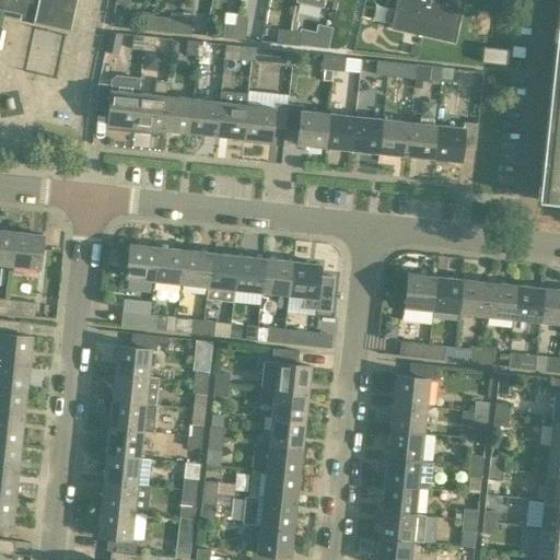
[(0,0),(0,31),(1,28),(0,26),(0,11),(2,10),(20,13),(19,20),(33,24),(33,23),(69,31),(76,0),(0,0)]
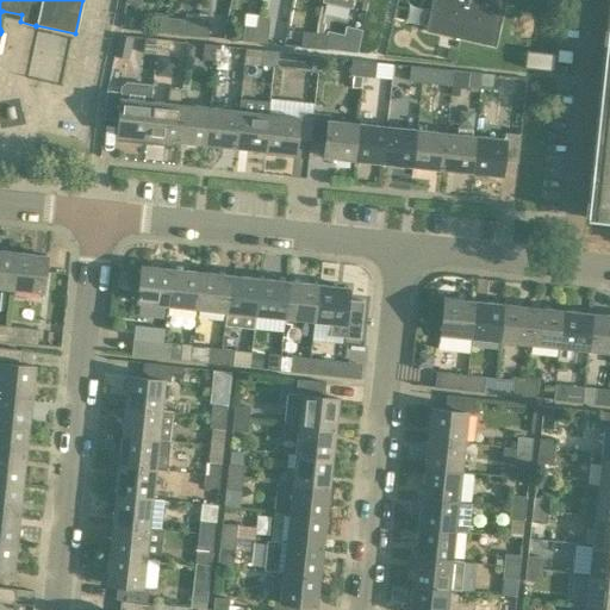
[(431,0),(425,31),(460,39),(495,47),(504,0),(431,0)]
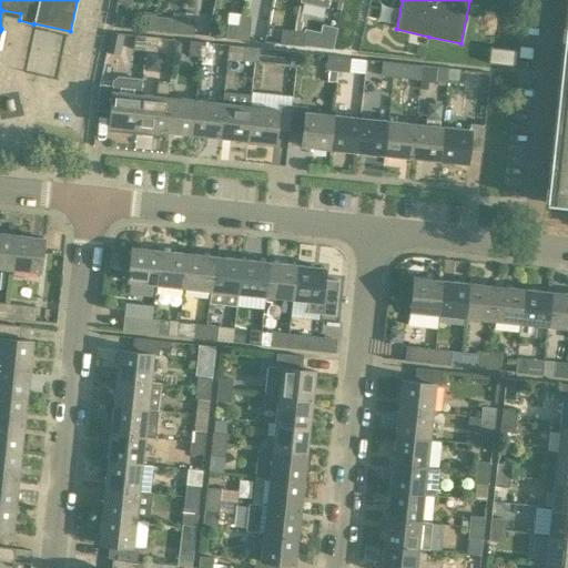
[(156,12),(142,11),(140,29),(154,31),(156,12)]
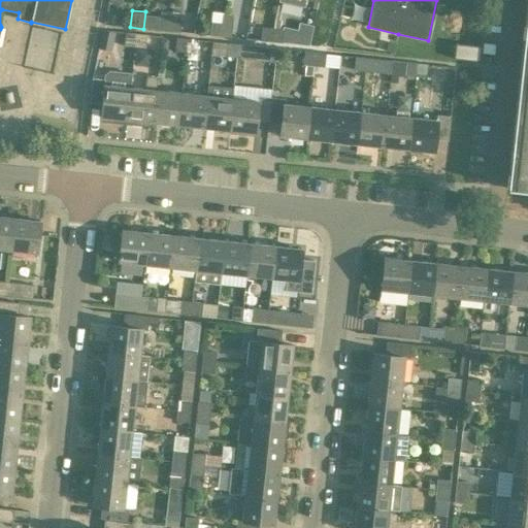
[(120,15),(106,13),(104,23),(118,25),(120,15)]
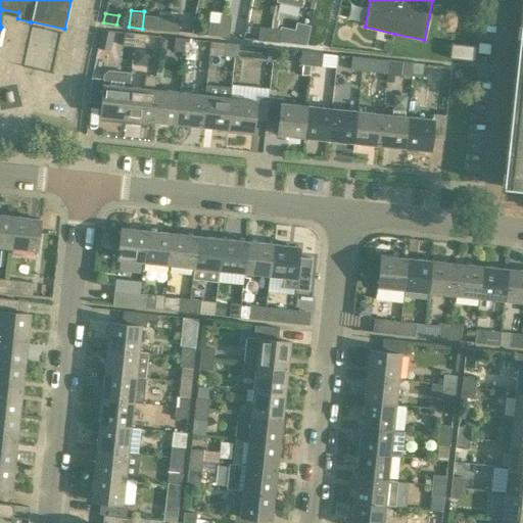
[(228,38),(230,15),(221,13),(218,22),(219,22),(218,36),(228,38)]
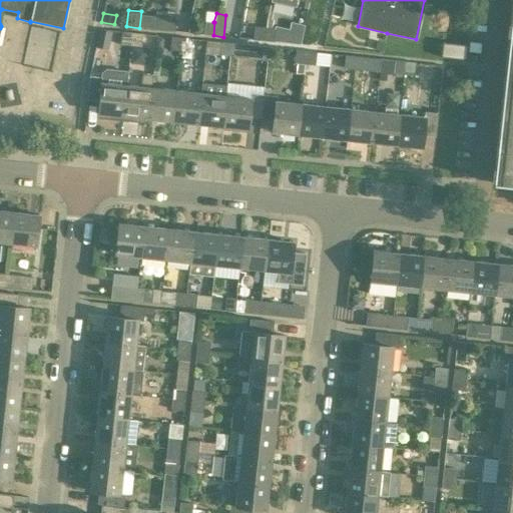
[(155,15),(154,29),(164,30),(165,17),(166,16),(155,15)]
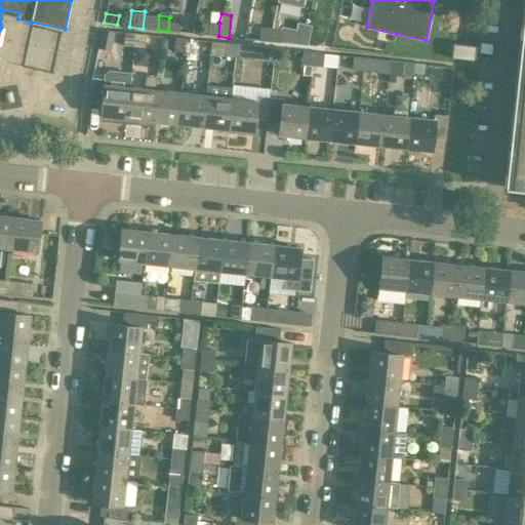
[(177,32),(179,17),(170,16),(169,17),(168,31),(177,32)]
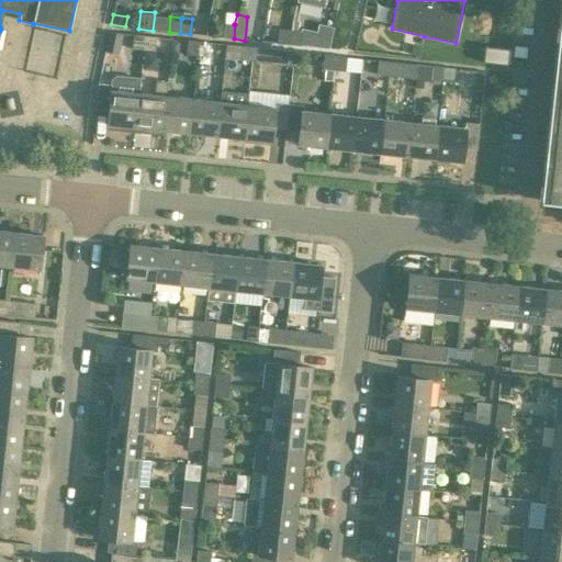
[(299,46),(301,31),(299,31),(300,21),(292,20),(291,30),(289,30),(288,45),(299,46)]
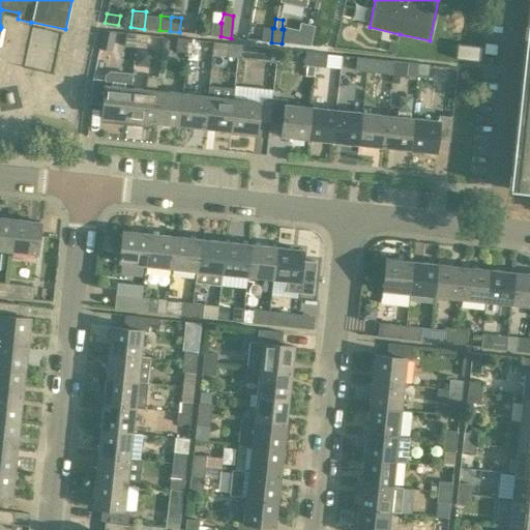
[(221,23),(211,22),(209,35),(221,36),(222,23),(221,23)]
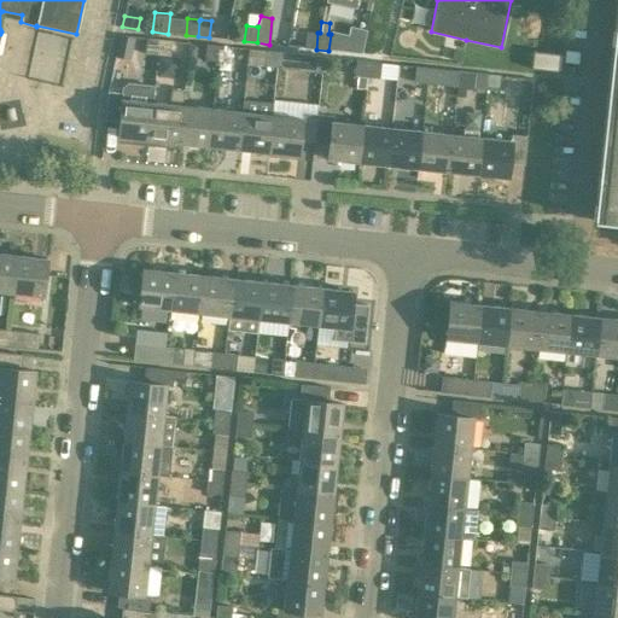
[(305,31),(304,48),(316,50),(318,33),(305,31)]
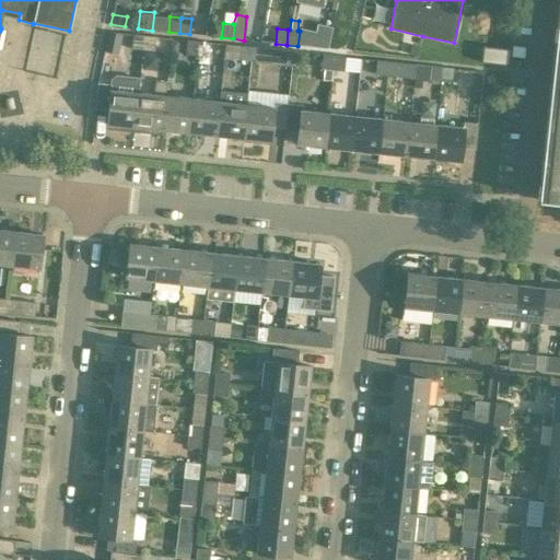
[(131,34),(130,48),(141,49),(142,35),(131,34)]
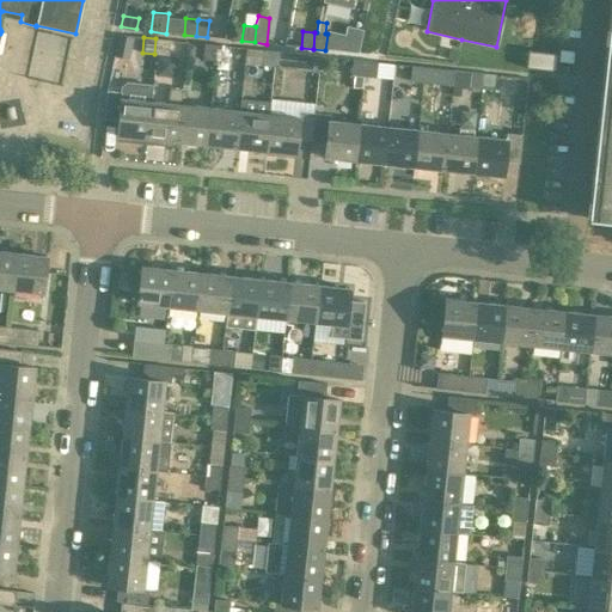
[(167,55),(169,40),(155,38),(154,54),(167,55)]
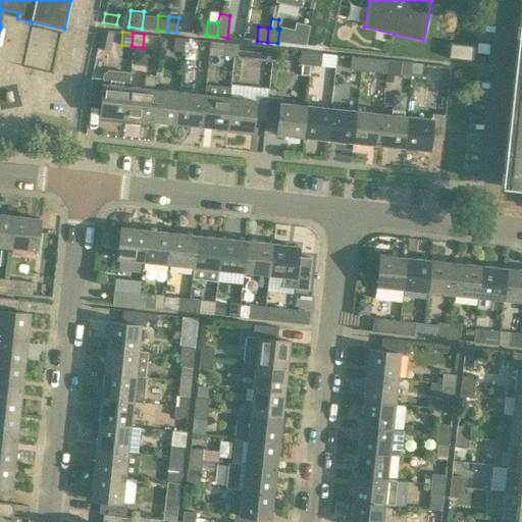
[(173,37),(172,51),(181,52),(184,38),(173,37)]
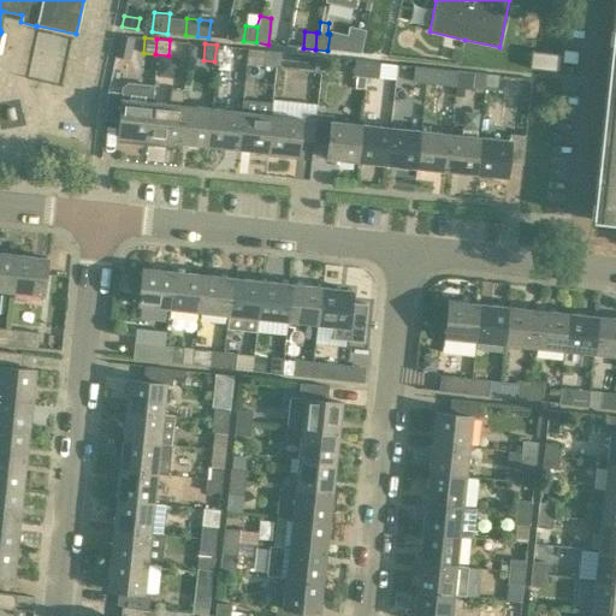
[(229,63),(230,46),(217,45),(214,61),(229,63)]
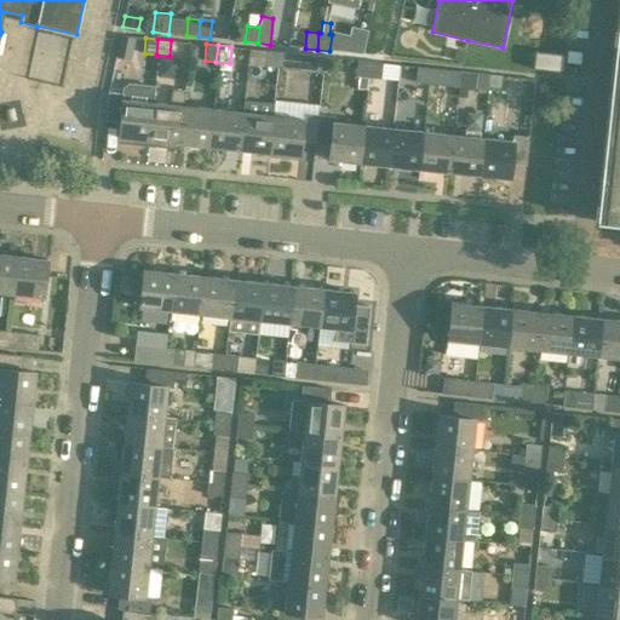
[(619,45),(601,224),(619,225),(619,45)]
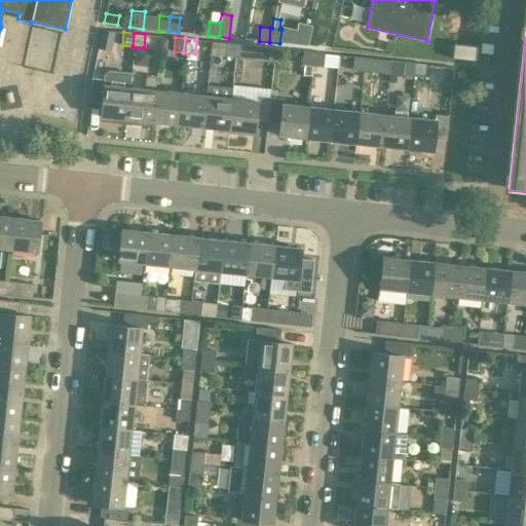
[(226,42),(225,57),(235,58),(236,43),(226,42)]
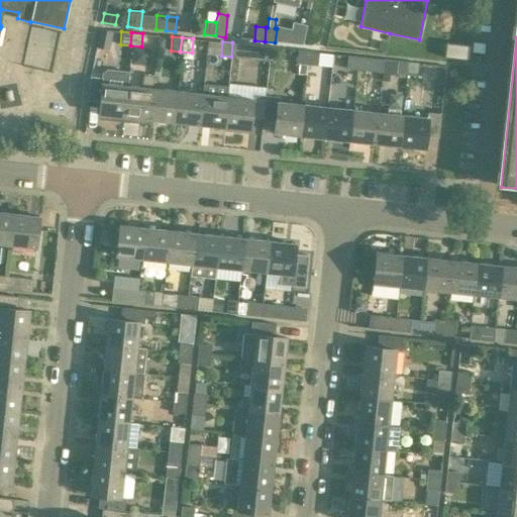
[(241,58),(242,43),(232,42),(231,57),(241,58)]
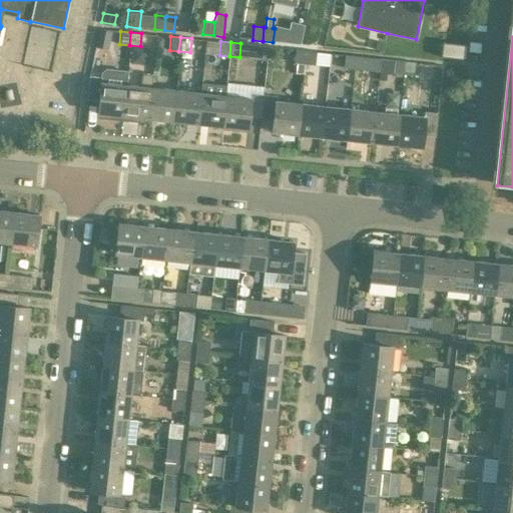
[(442,42),(440,57),(465,59),(466,45),(442,42)]
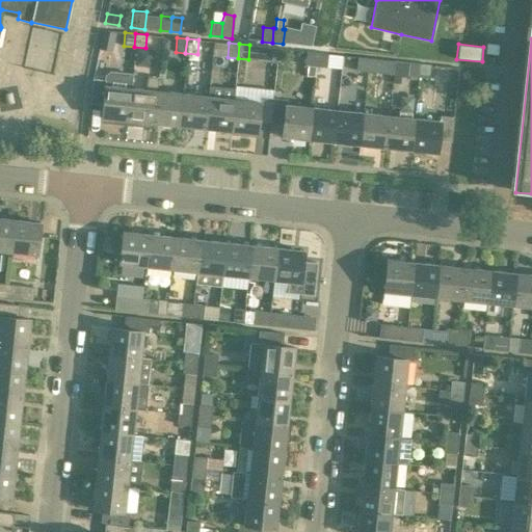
[(306,51),(303,65),(307,65),(306,76),(314,76),(315,67),(316,52),(306,51)]
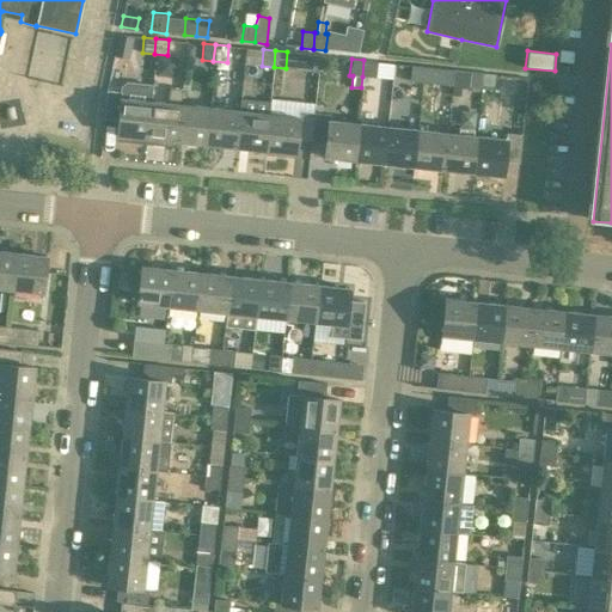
[(362,77),(374,78),(375,61),(363,60),(362,77)]
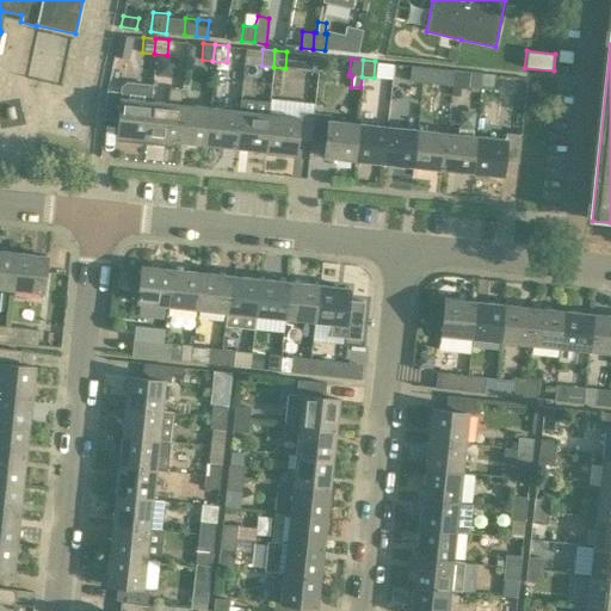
[(411,65),(408,81),(420,82),(421,66),(411,65)]
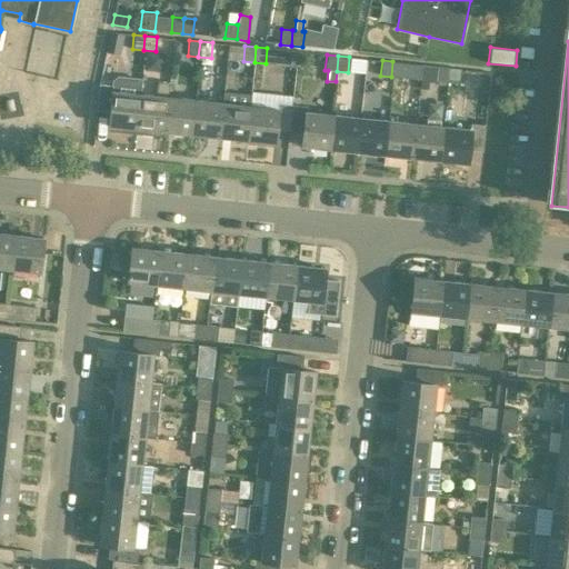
[(402,78),(405,63),(392,61),(391,77),(402,78)]
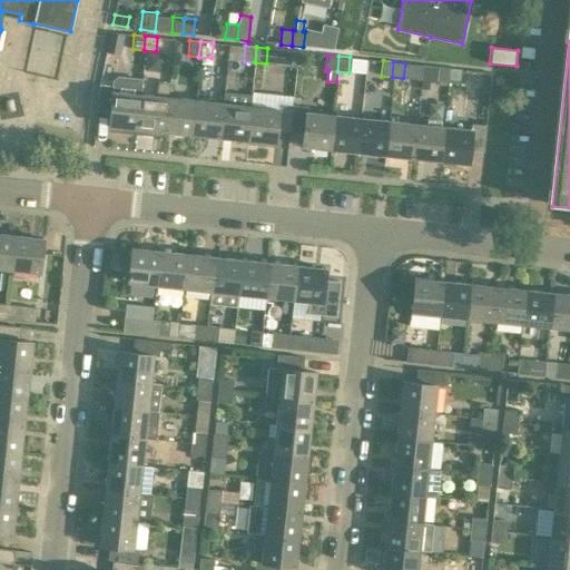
[(439,67),(436,81),(448,84),(449,68),(439,67)]
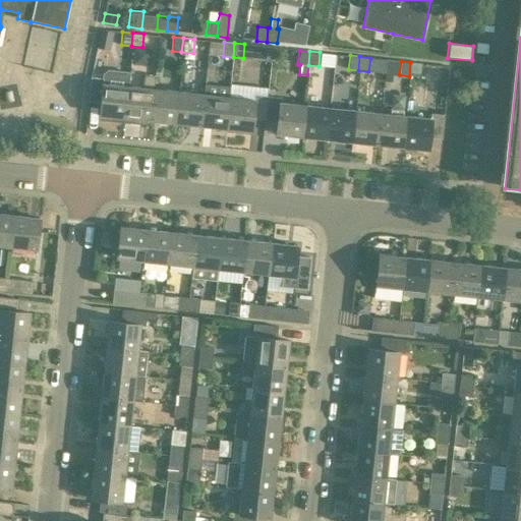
[(419,77),(421,64),(410,62),(409,76),(419,77)]
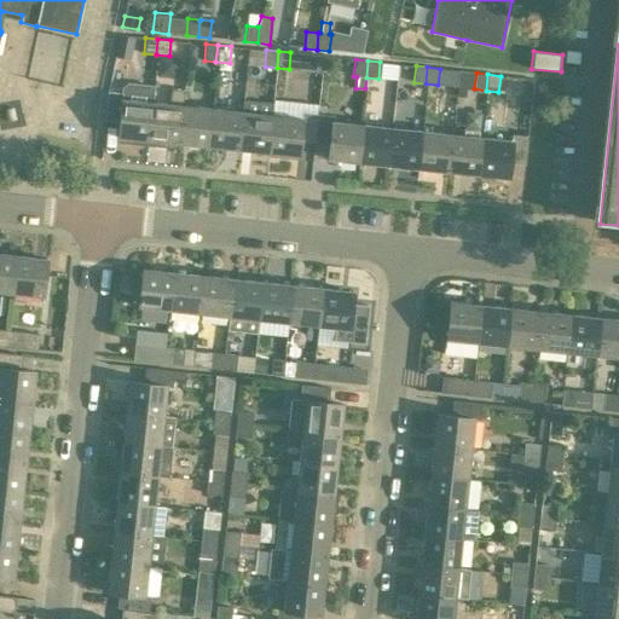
[(104,121),(119,122),(117,137),(148,140),(151,103),(154,86),(127,82),(121,87),(121,93),(106,92),(104,121)]
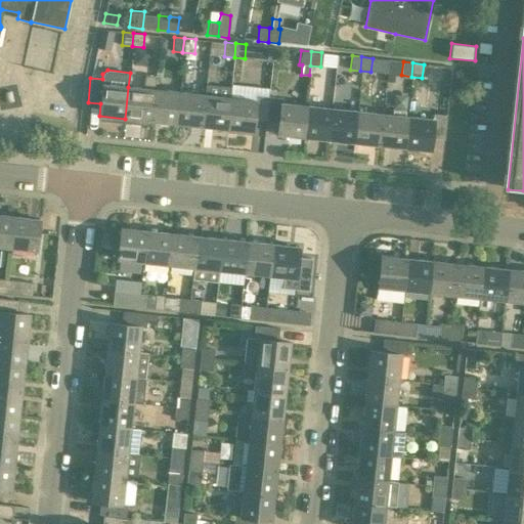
[(143,89),(128,87),(125,119),(150,121),(154,90),(156,76),(144,75),(143,89)]
